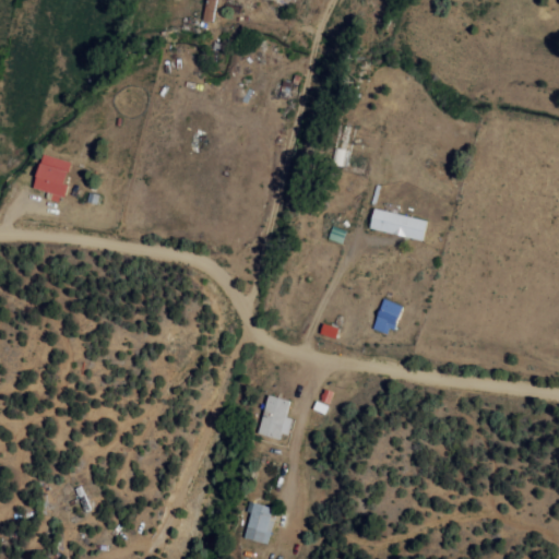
[(213,22),(214,0),(203,0),(202,21),(213,22)]
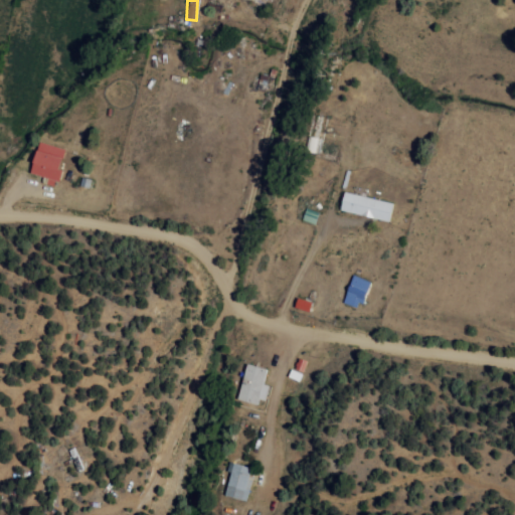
[(28,173),(57,181),(60,170),(57,169),(63,149),(37,142),(28,173)]
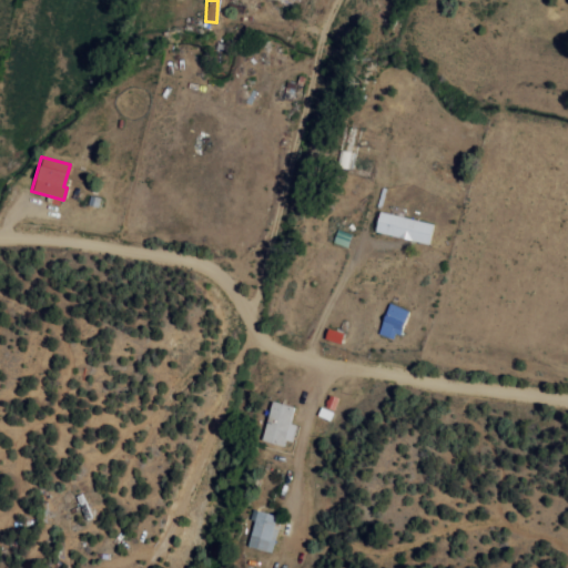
[(433,224),(377,212),(373,232),(428,244),(433,224)]
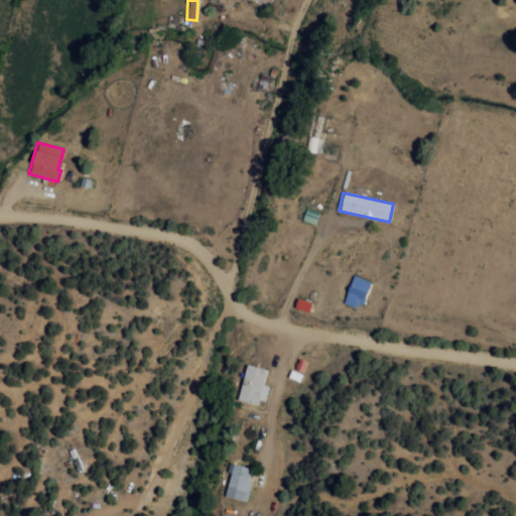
[(369,282),(353,275),(341,301),(358,309),(369,282)]
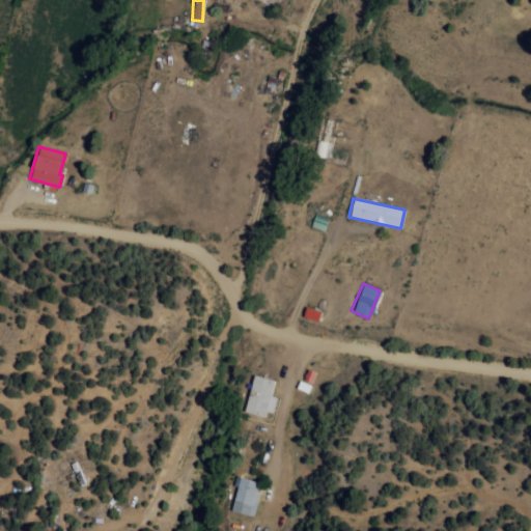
[(274,397),(270,395),(274,381),(253,374),(243,411),(269,418),(274,397)]
